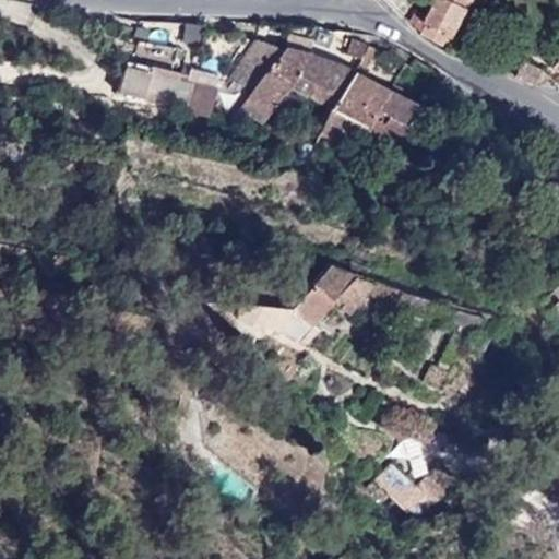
[(418,9),(408,25),(419,36),(441,50),(449,35),(453,37),(473,0),(438,0),(431,15),(418,9)]
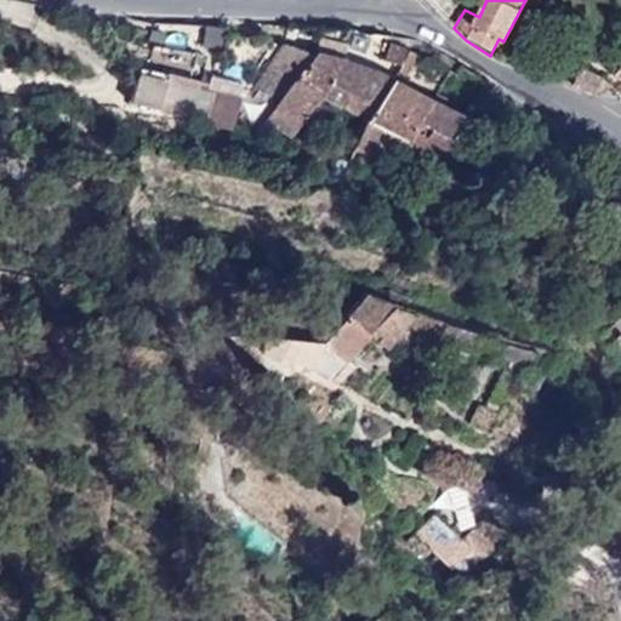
[(342,62),(346,44),(319,36),(315,55),(342,62)]
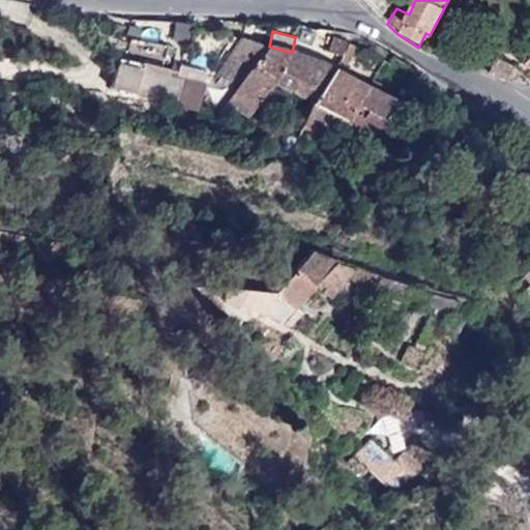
[(343,56),(348,42),(348,41),(333,36),(328,51),(343,56)]
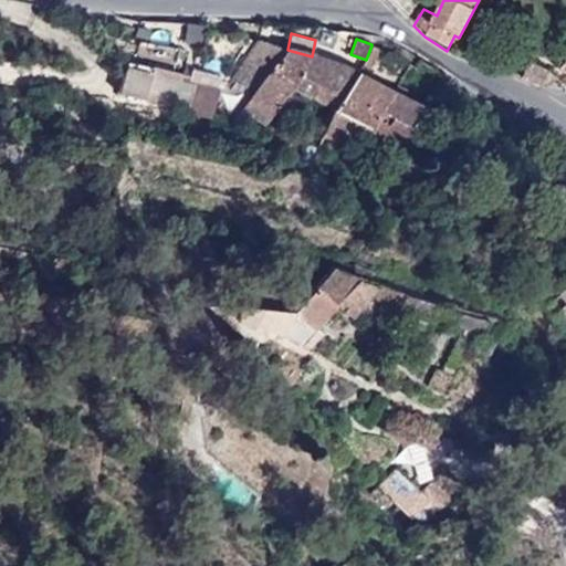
[(287,50),(257,40),(232,80),(247,88),(257,96),(271,75),(294,83),(312,56),(287,50)]
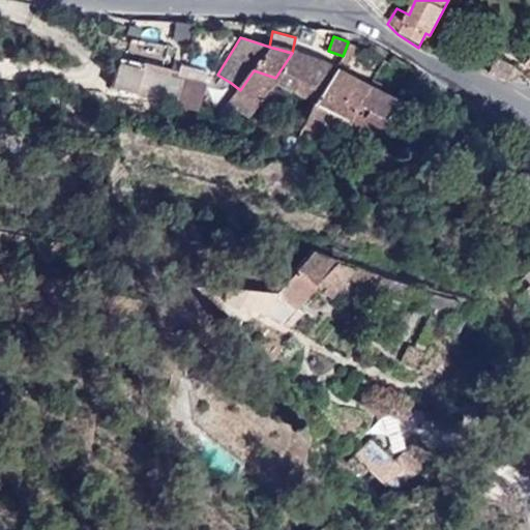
[(347,64),(355,47),(348,42),(343,56),(340,61),(347,64)]
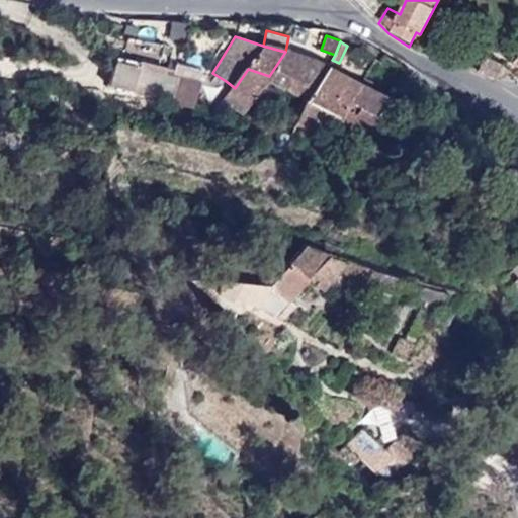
[(307,99),(326,69),(312,61),(285,52),(269,76),(267,80),(301,97),(307,99)]
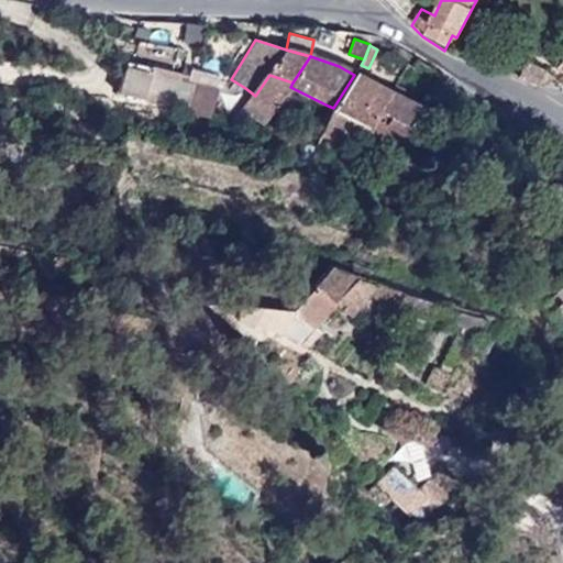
[(178,75),(127,62),(118,94),(186,111),(186,113),(211,119),(218,88),(177,79),(178,75)]
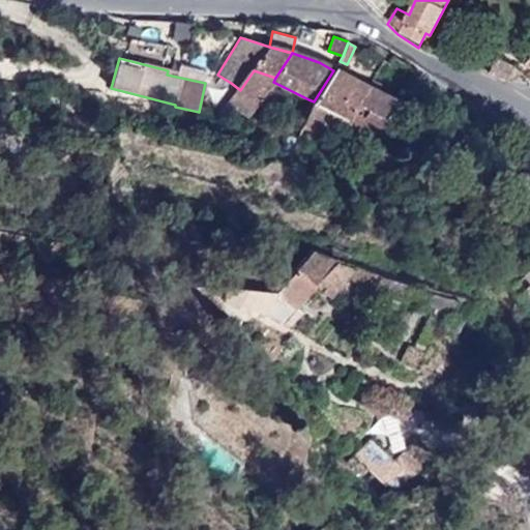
[(516,67),(498,58),(491,72),(505,80),(527,77),(516,67)]
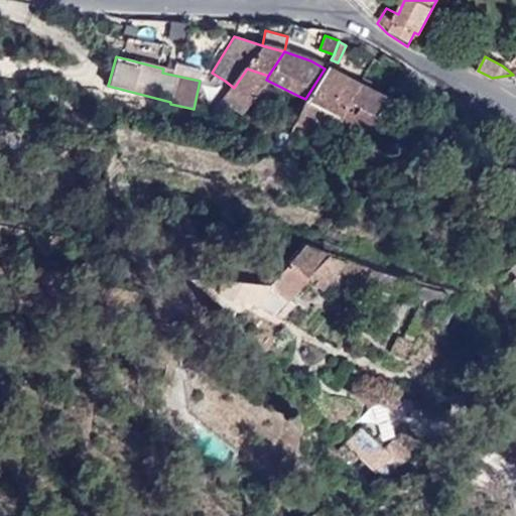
[(254,102),(266,80),(268,76),(247,69),(234,88),(225,81),(208,107),(218,114),(228,112),(232,107),(244,114),(254,102)]
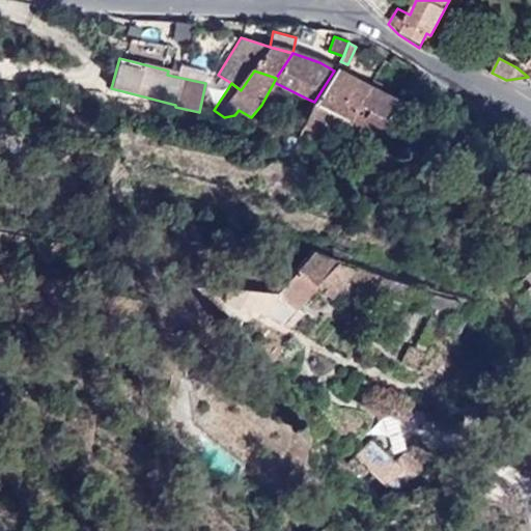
[(350,119),(368,88),(334,71),(314,102),(340,114),(350,119)]
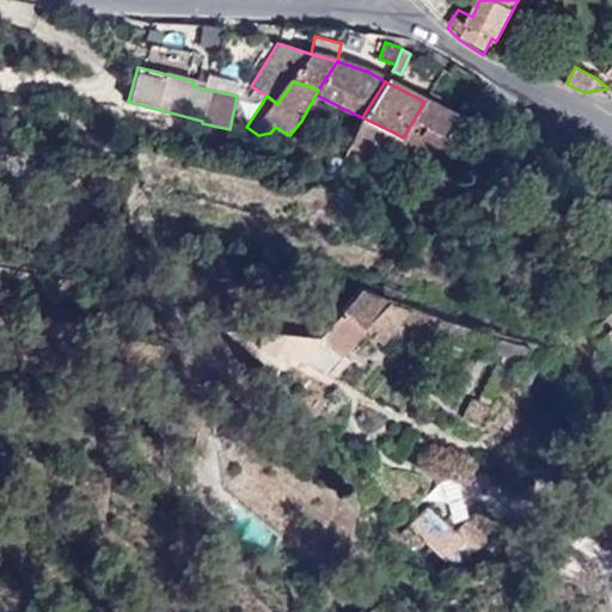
[(436,154),(458,120),(424,102),(403,138),(436,154)]
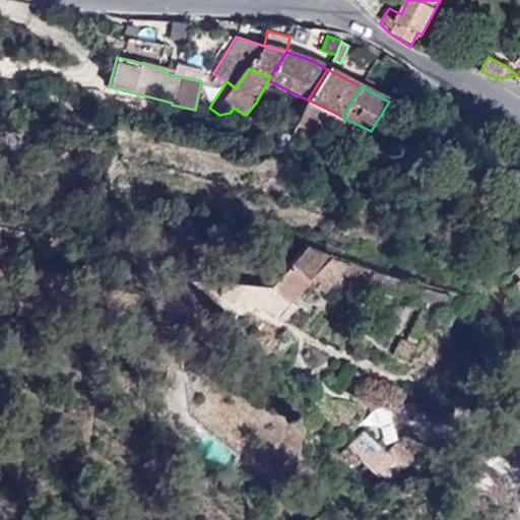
[(333,112),(308,100),(303,98),(294,124),(311,131),(314,124),(325,128),(333,112)]
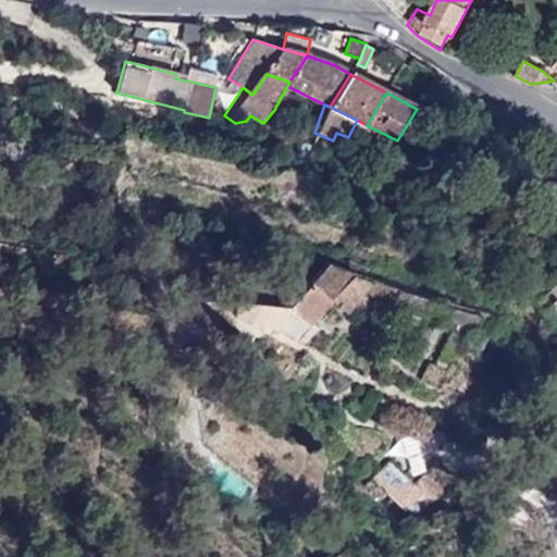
[(348,313),(372,282),(327,264),(291,308),(244,302),(242,312),(297,341),(307,325),(331,298),(348,313)]
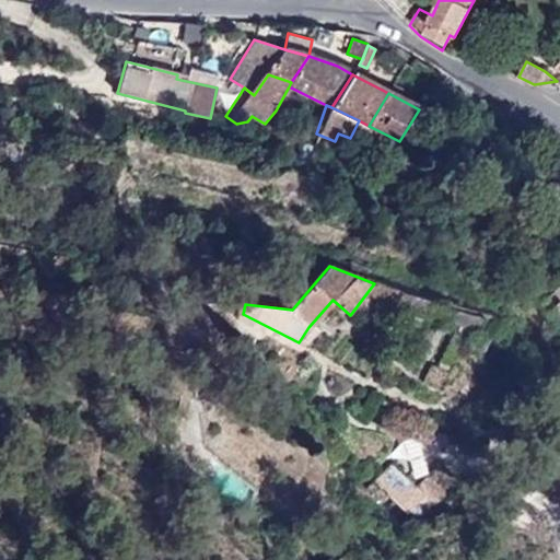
[(381,477),(419,516),(448,488),(433,471),(419,486),(396,462),(381,477)]
